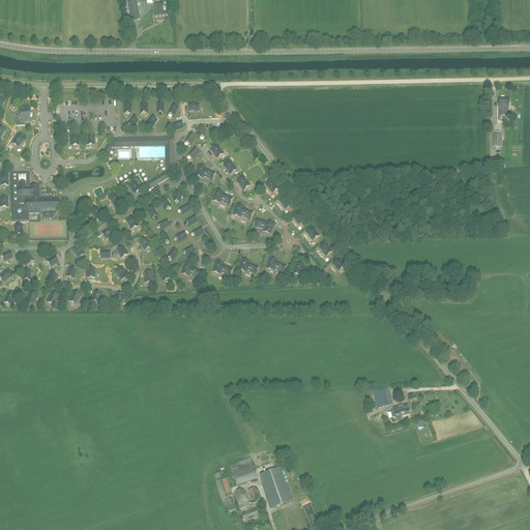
[(139,13),(137,1),(127,3),(131,21),(140,20),(139,13)]
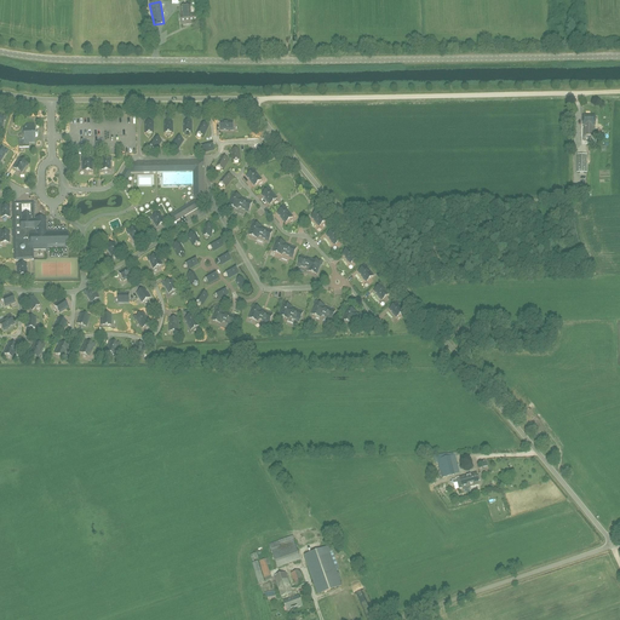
[(181,6),(181,15),(181,16),(182,24),(197,23),(196,13),(189,15),(189,12),(190,12),(189,6),(181,6)]
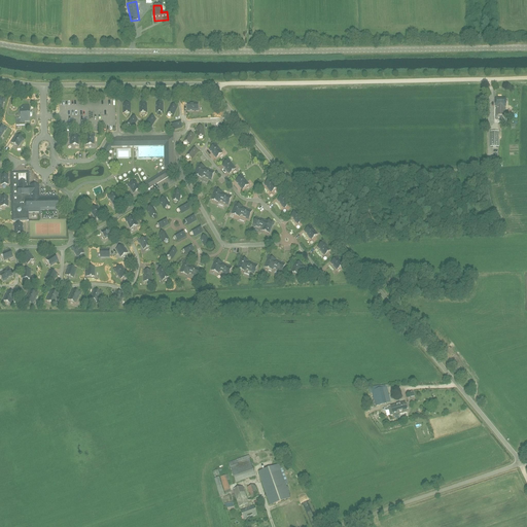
[(505,107),(505,99),(495,99),(495,107),(496,107),(495,116),(504,116),(505,107)]
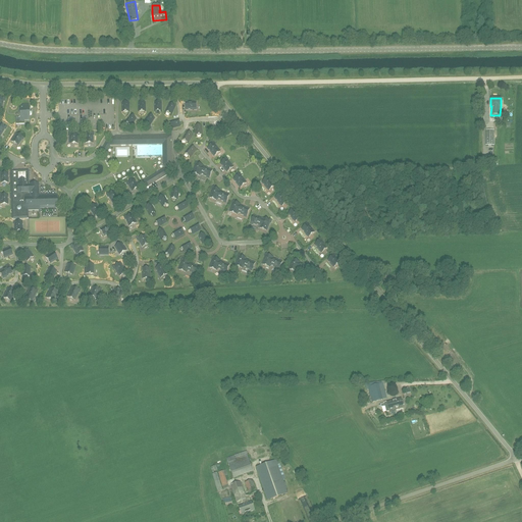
[(188,101),(184,101),(184,103),(186,103),(186,109),(189,109),(190,109),(196,109),(196,102),(190,102),(188,102),(188,101)]
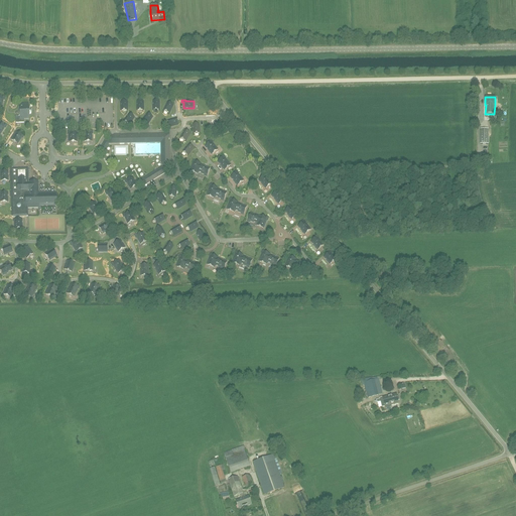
[(167,102),(163,110),(169,113),(173,105),(167,102)]
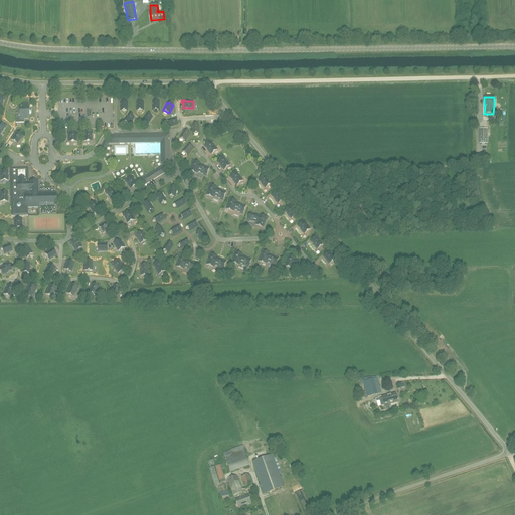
[(16,123),(24,122),(23,119),(28,119),(28,104),(19,104),(20,116),(15,116),(16,123)]
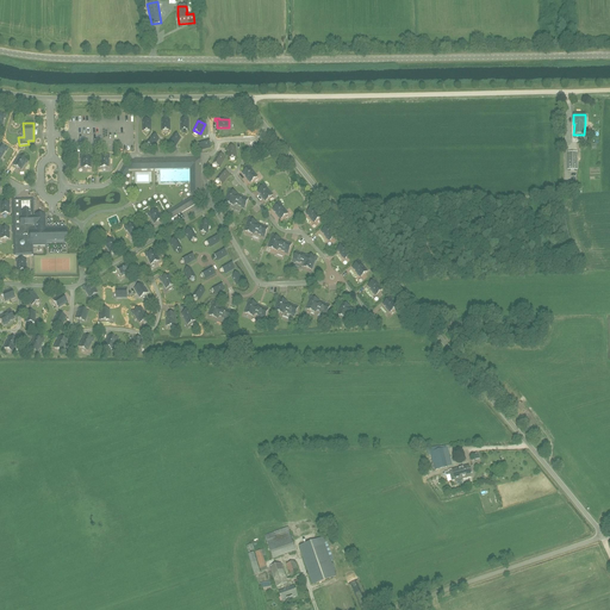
[(153,134),(147,142),(153,147),(159,138),(153,134)]
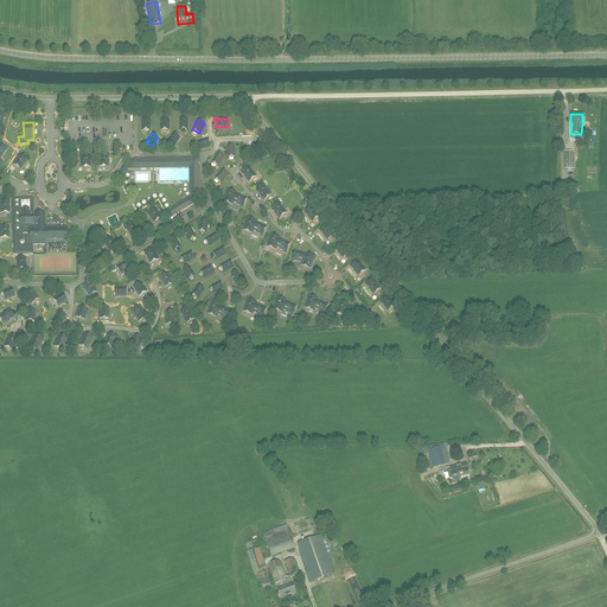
[(173,133),(167,141),(173,146),(179,138),(173,133)]
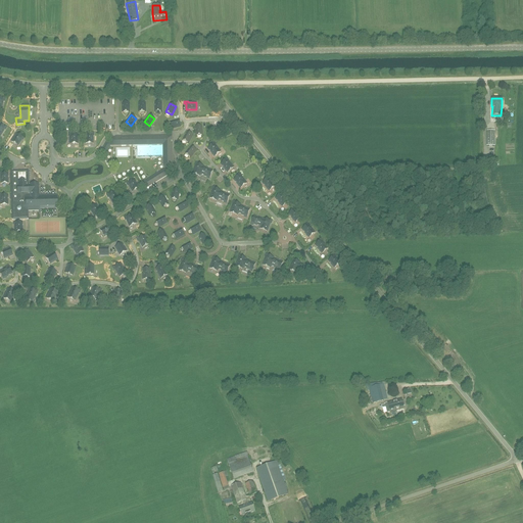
[(179,120),(171,122),(172,128),(180,126),(179,120)]
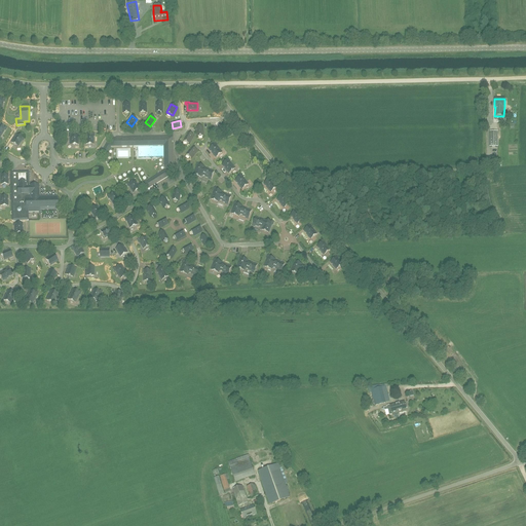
[(497,147),(497,132),(489,132),(489,147),(497,147)]
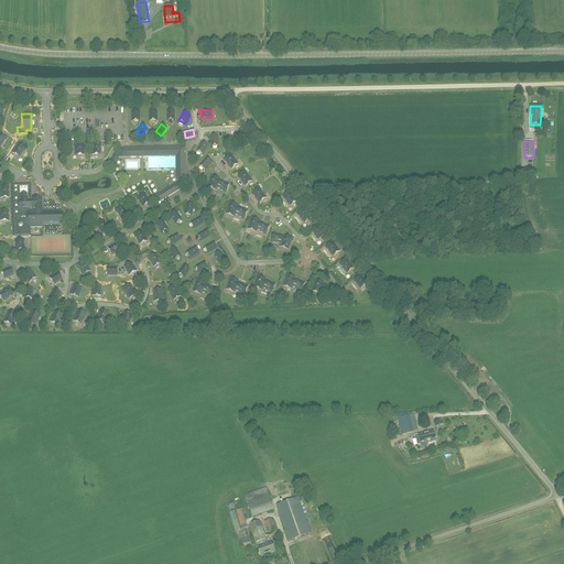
[(100,147),(101,147),(101,142),(96,142),(96,144),(91,144),(91,148),(91,149),(91,154),(98,154),(98,151),(99,151),(99,149),(100,149),(100,147)]
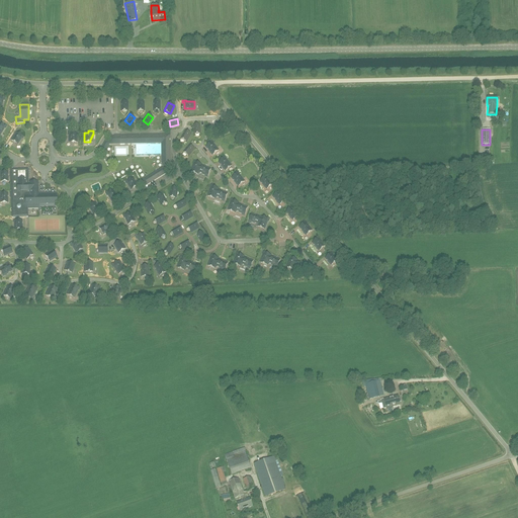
[(185,131),(181,138),(187,142),(191,134),(185,131)]
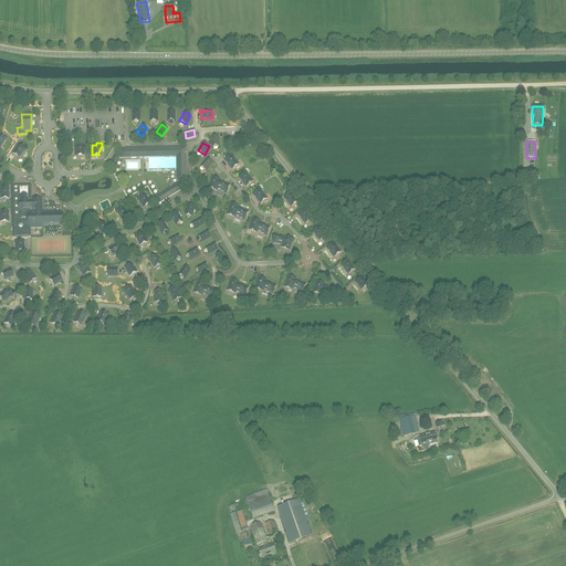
[(77,155),(84,155),(84,150),(83,150),(83,148),(84,148),(84,145),(76,146),(76,144),(74,144),(74,147),(75,147),(75,150),(75,153),(77,153),(77,155)]
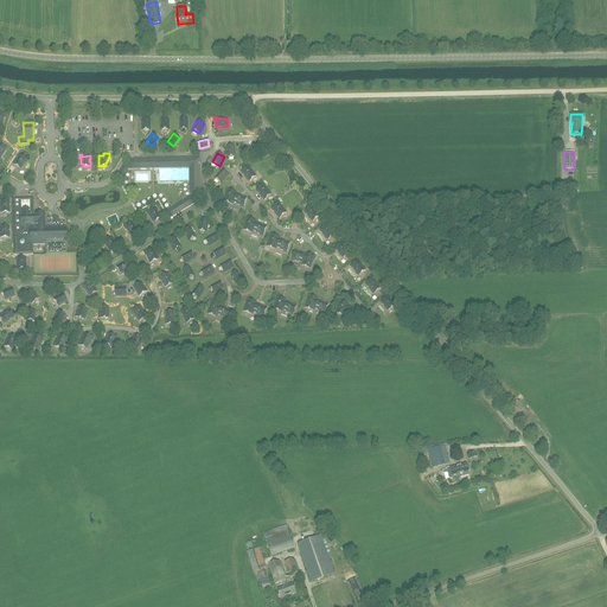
[(17,160),(17,159),(13,164),(19,167),(20,165),(23,166),(24,164),(24,165),(26,161),(25,161),(26,160),(19,155),(18,158),(17,160)]
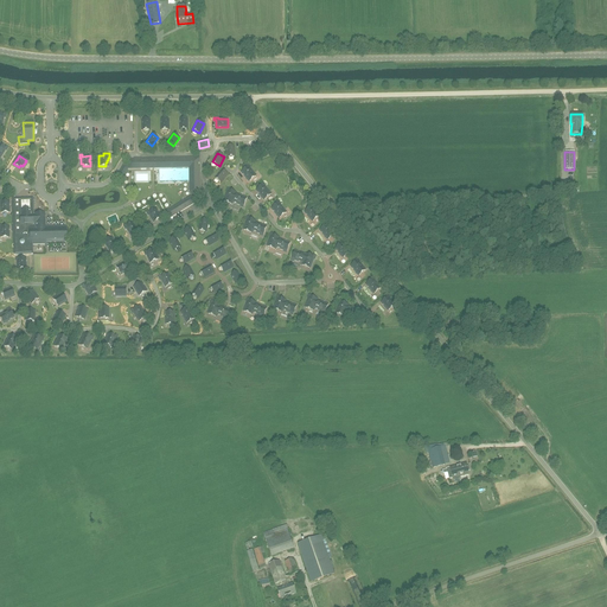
[(125,165),(116,178),(119,181),(120,180),(127,168),(141,168),(141,166),(155,166),(155,168),(190,167),(190,192),(192,196),(196,200),(203,197),(198,190),(198,159),(132,160),(132,165),(125,165)]
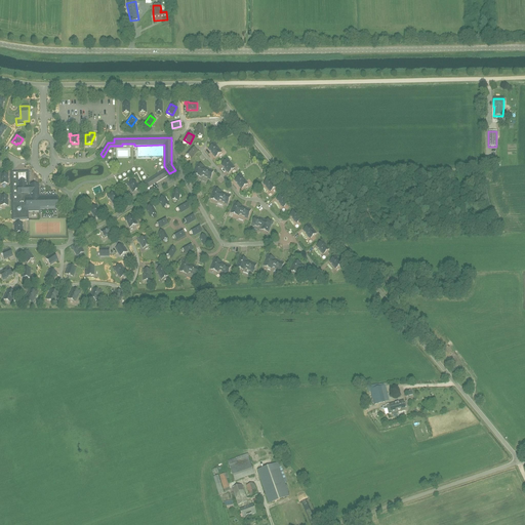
[(211,152),(215,157),(221,152),(217,148),(217,147),(216,146),(216,145),(214,142),(212,144),(214,145),(209,149),(210,151),(212,152),(211,152)]
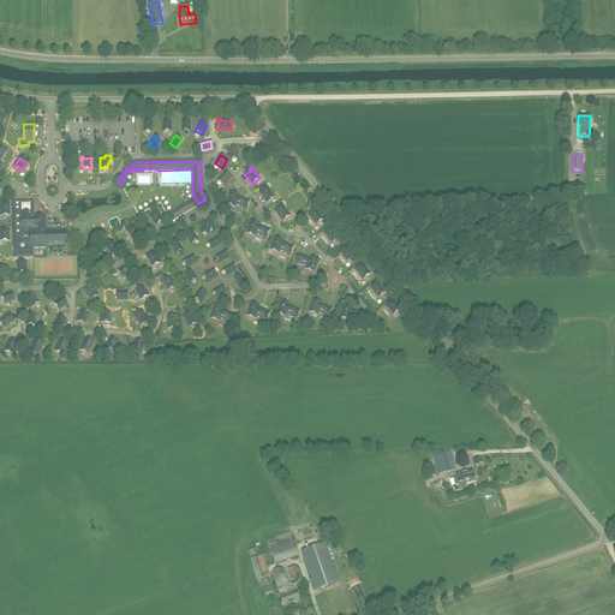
[(225,172),(218,179),(225,185),(231,177),(225,172)]
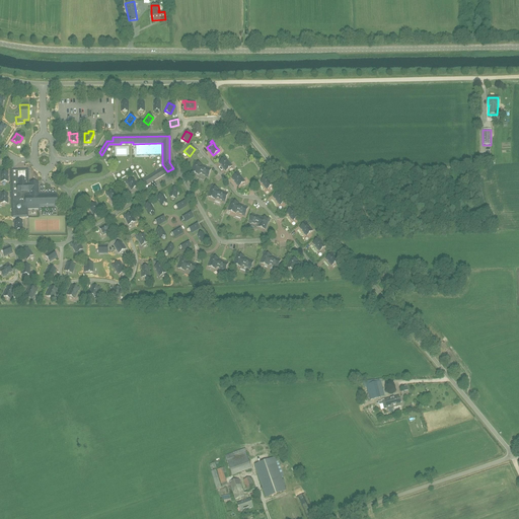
[(222,166),(226,170),(231,166),(228,161),(226,159),(227,158),(225,156),(223,157),(224,158),(219,163),(221,164),(222,166)]
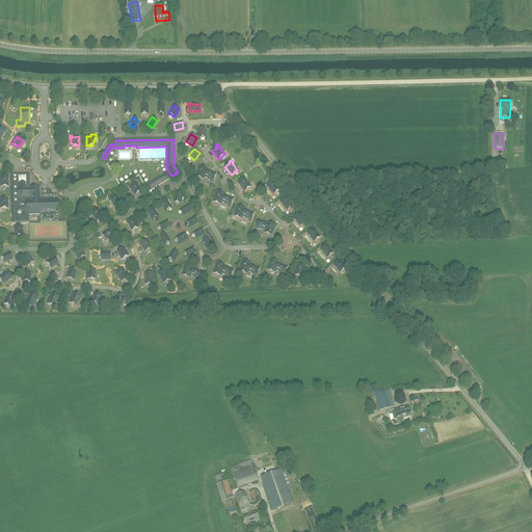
[(213,182),(217,173),(214,171),(212,171),(213,170),(208,168),(202,166),(202,164),(200,163),(197,167),(198,167),(195,176),(204,179),(205,178),(206,178),(206,177),(208,178),(207,179),(211,180),(210,181),(213,182)]
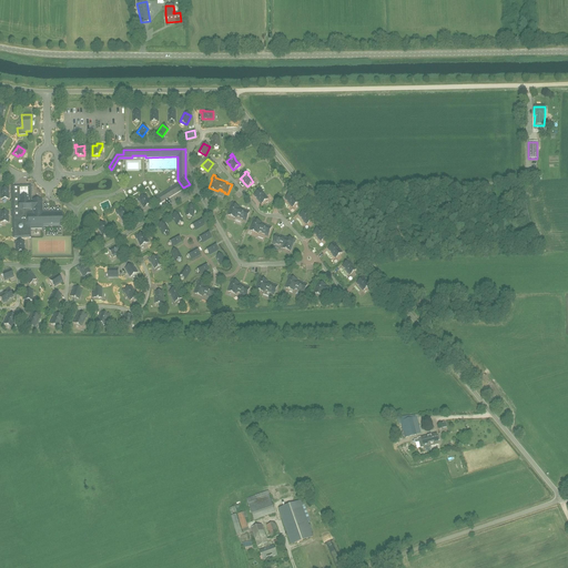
[(12,185),(12,211),(13,217),(13,239),(27,237),(29,237),(30,237),(30,236),(30,229),(40,227),(41,227),(41,225),(42,225),(43,225),(61,225),(61,224),(61,214),(42,215),(42,212),(41,201),(32,201),(32,202),(28,202),(28,199),(31,199),(31,185),(18,185),(12,185)]
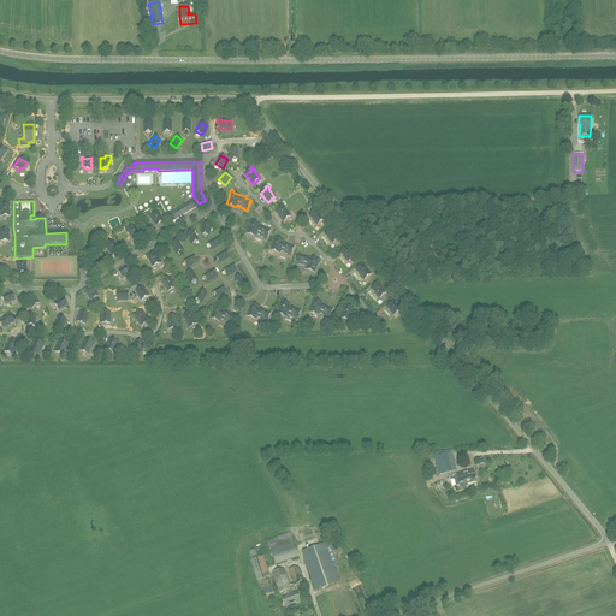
[(279,215),(283,221),(290,215),(285,211),(286,209),(284,207),(285,207),(283,203),(280,206),(282,207),(276,212),(278,214),(279,215)]
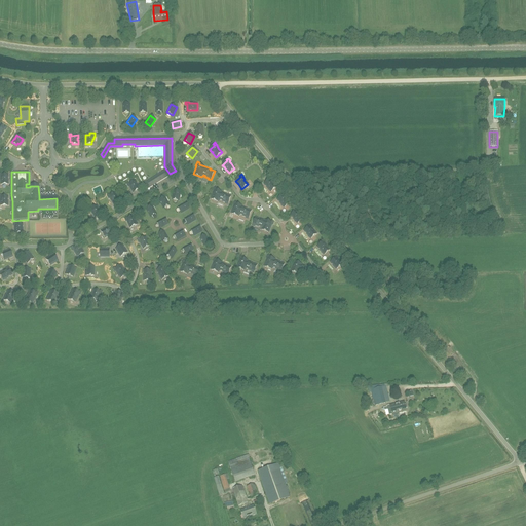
[(267,187),(270,192),(276,187),(272,182),(273,182),(271,180),(272,180),(269,177),(268,178),(269,180),(264,184),(266,186),(266,185),(267,187)]
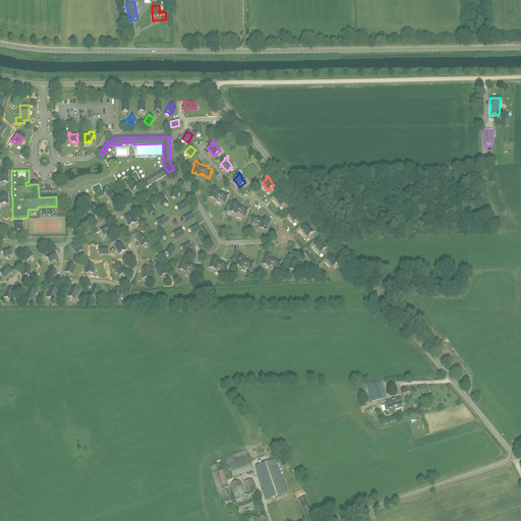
[(134,181),(135,181),(133,179),(127,183),(128,184),(129,187),(129,186),(130,188),(132,187),(133,189),(138,186),(136,182),(135,183),(134,181)]
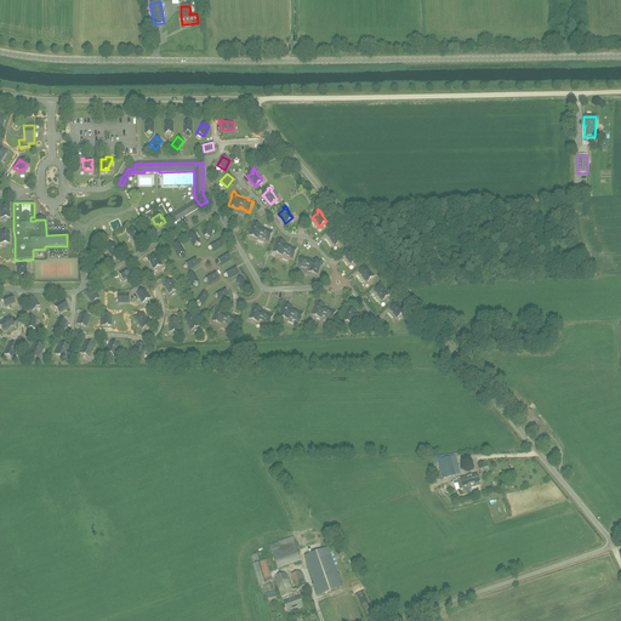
[(252,221),(251,226),(248,235),(258,239),(258,238),(260,238),(260,237),(262,238),(262,239),(266,240),(269,243),(273,231),(269,229),(269,231),(268,229),(262,227),(263,227),(255,223),(255,222),(252,221)]
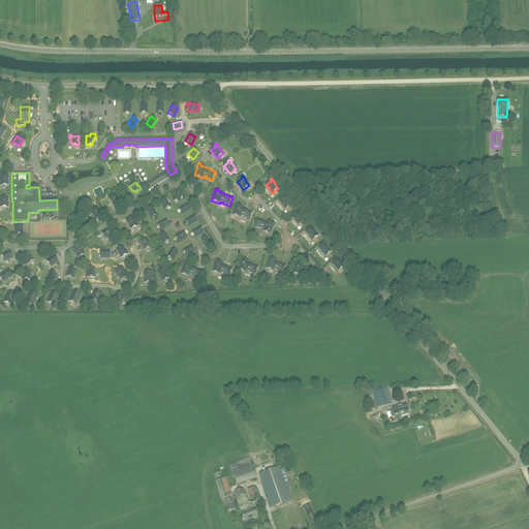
[(182,193),(175,191),(173,200),(180,201),(182,193)]
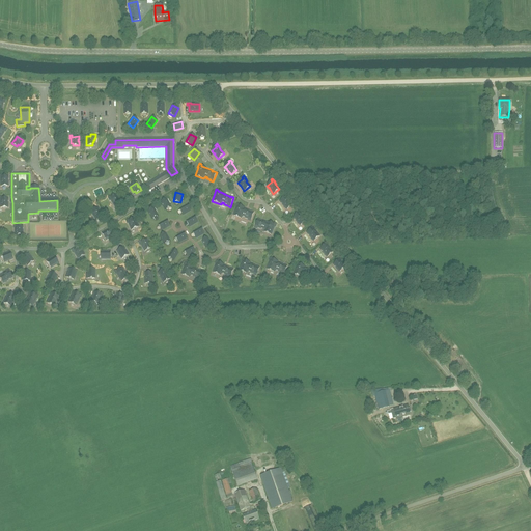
[(286,210),(292,204),(288,200),(288,199),(287,198),(288,197),(285,194),(284,196),(285,197),(280,201),(281,203),(282,203),(283,204),(286,210)]
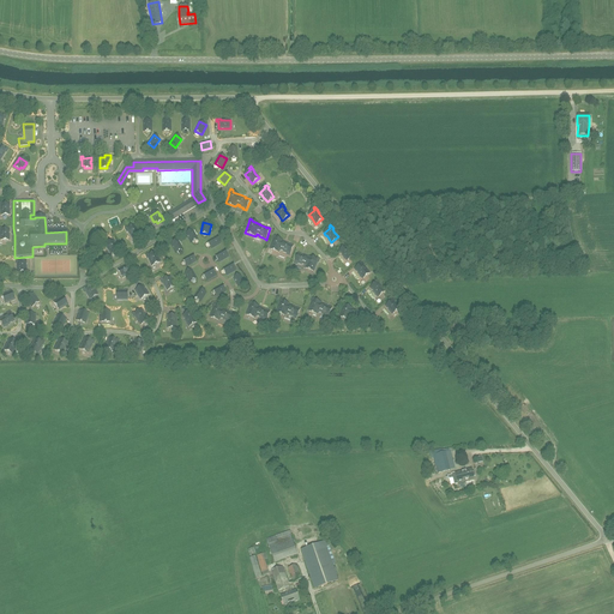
[(128,232),(130,234),(131,236),(133,235),(134,238),(140,234),(138,229),(137,229),(136,228),(137,227),(134,226),(128,229),(127,227),(125,229),(127,233),(128,232)]
